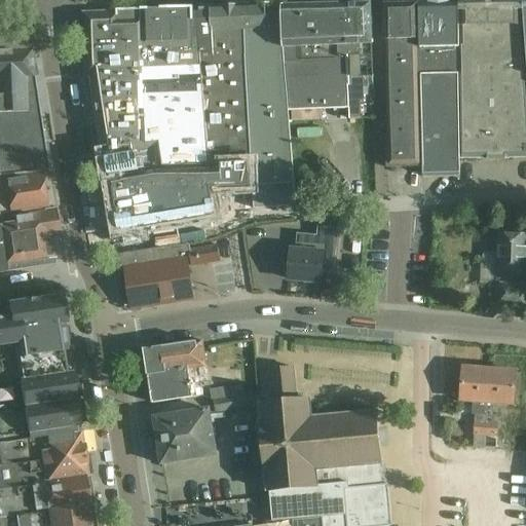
[(457,72),(458,0),(451,0),(418,1),(420,78),(457,77),(457,72)]
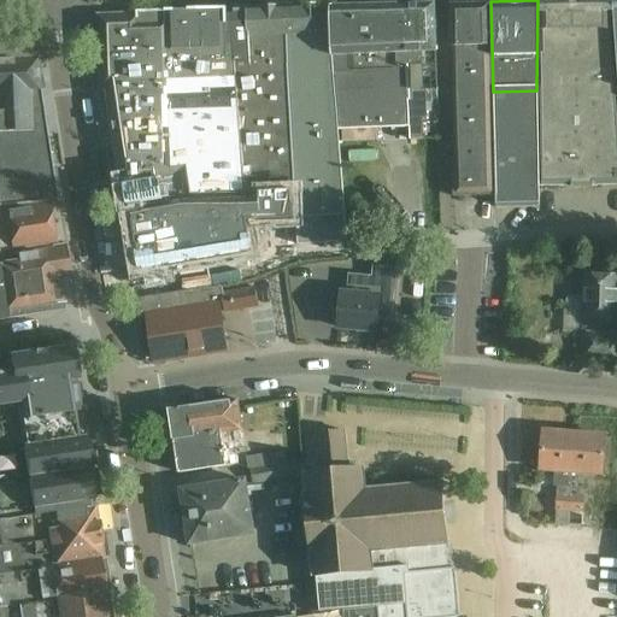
[(616,66),(612,0),(538,0),(536,84),(536,90),(536,97),(539,187),(616,184),(616,66)]
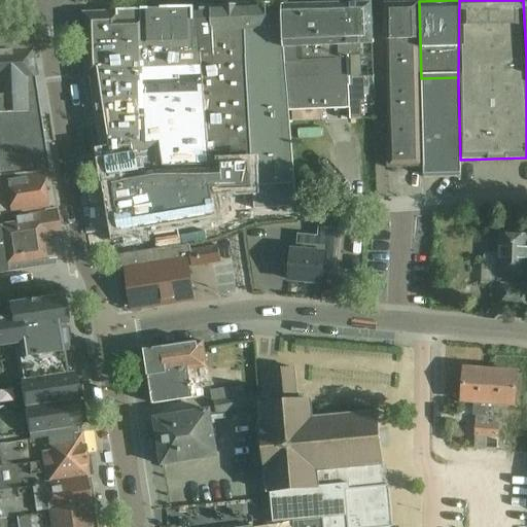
[(423,140),(421,78),(419,1),(384,2),(387,168),(423,167),(423,140)]
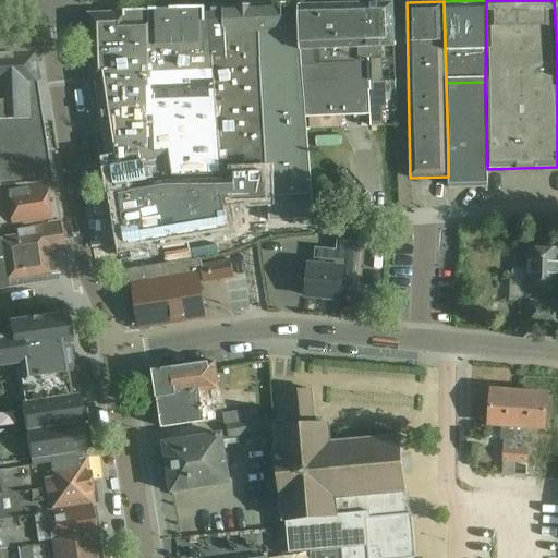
[(390,94),(389,80),(396,80),(392,2),(366,3),(370,113),(371,126),(383,126),(381,112),(386,112),(384,94),(390,94)]
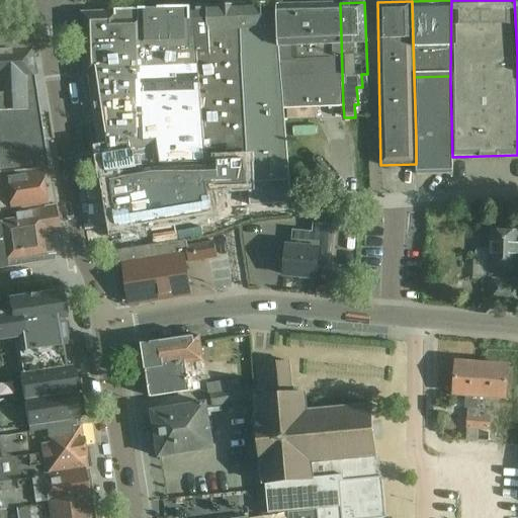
[(343,105),(340,3),(277,5),(285,108),(343,105)]
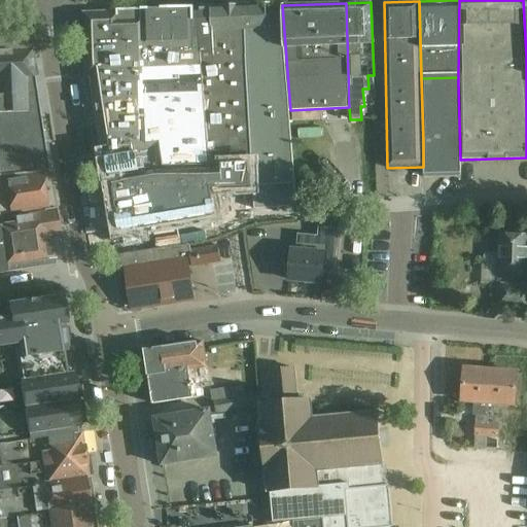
[(212,5),(199,5),(202,74),(246,71),(244,28),(250,28),(249,6),(249,4),(212,5)]
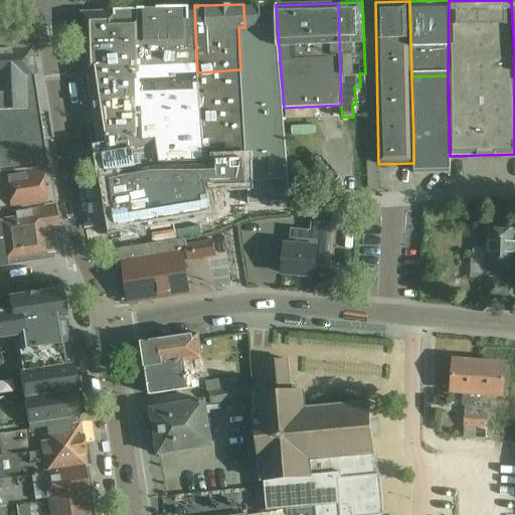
[(110,138),(102,139),(105,153),(108,172),(113,171),(114,179),(111,179),(119,233),(191,221),(184,181),(223,175),(222,167),(246,163),(240,69),(197,72),(194,5),(151,7),(115,9),(115,46),(116,54),(118,74),(121,105),(123,121),(108,121),(110,138)]
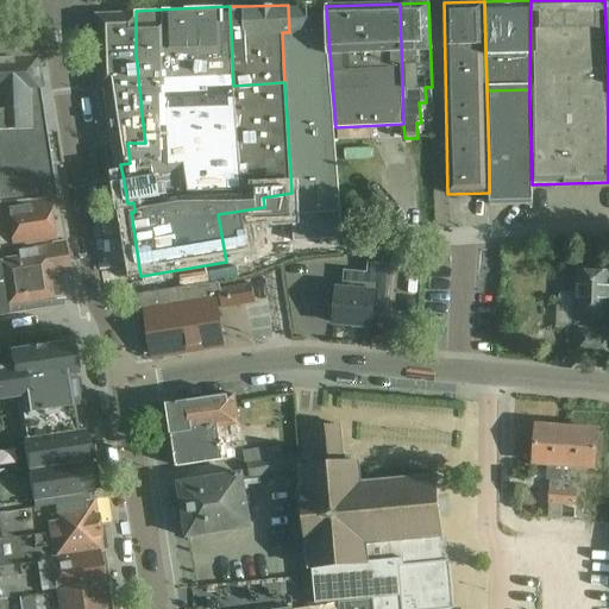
[(336,127),(326,6),(288,7),(289,32),(282,32),(284,82),(295,242),(344,239),(336,127)]
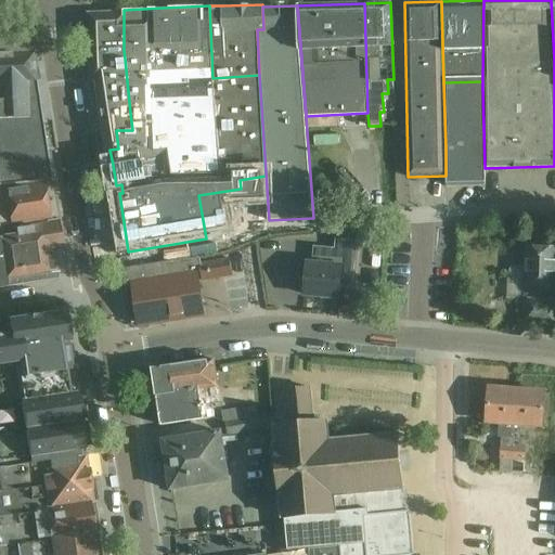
[(124,10),(88,12),(90,80),(99,80),(127,80),(125,59),(124,50),(124,10)]
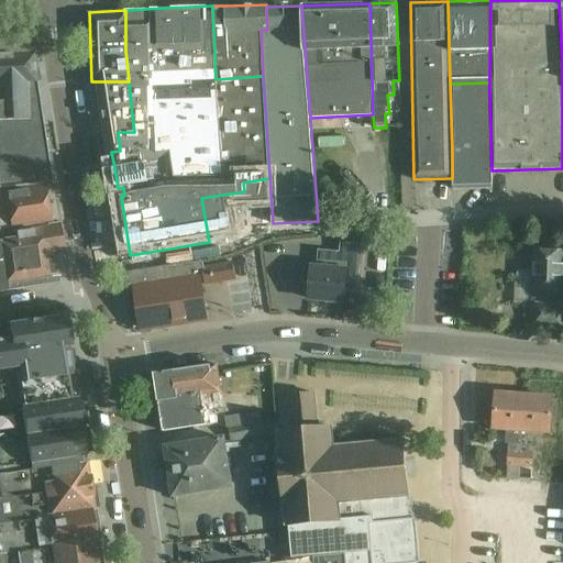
[(0,185),(43,183),(44,183),(34,109),(32,83),(34,83),(32,57),(29,52),(0,53),(0,185)]
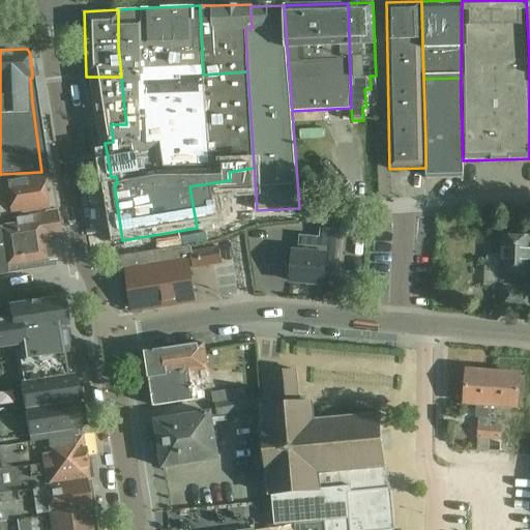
[(121,77),(94,77),(100,112),(102,124),(111,124),(126,124),(124,108),(121,77)]
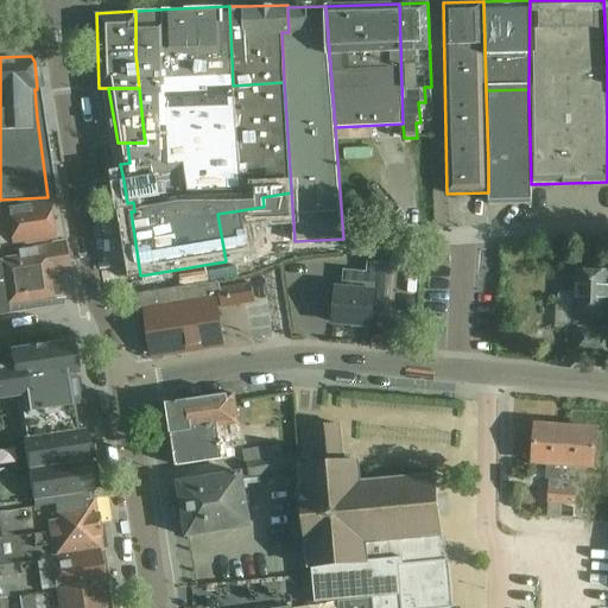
[(488,162),(488,192),(488,204),(531,203),(531,184),(529,95),(529,89),(486,90),(488,162)]
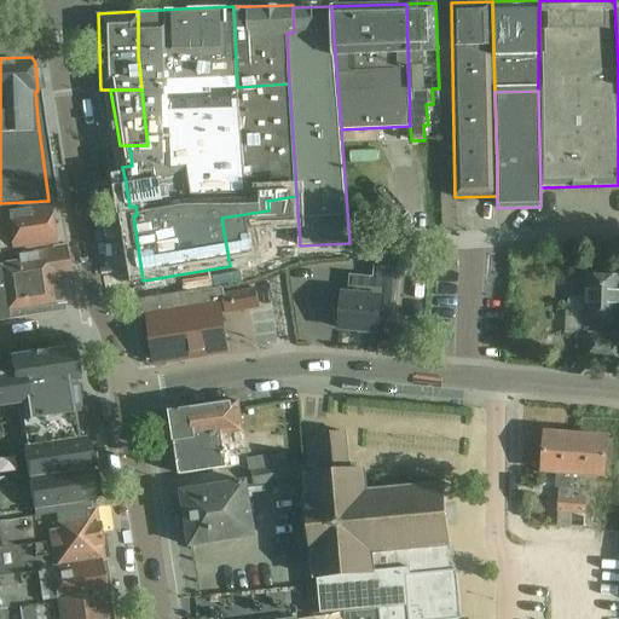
[(129,145),(120,145),(120,148),(122,167),(132,166),(129,145)]
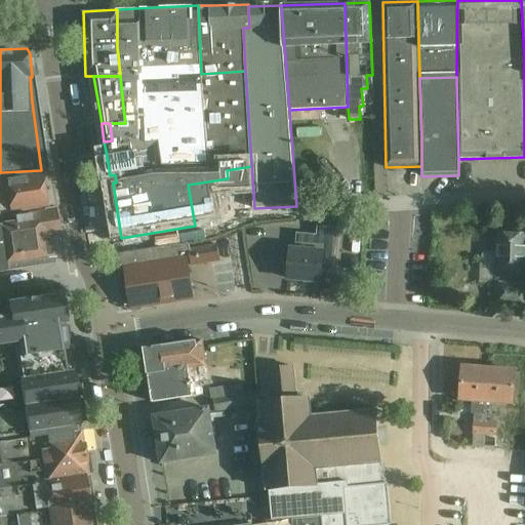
[(228,178),(188,185),(195,226),(196,226),(217,223),(212,196),(251,190),(249,182),(252,182),(251,166),(227,170),(228,178)]
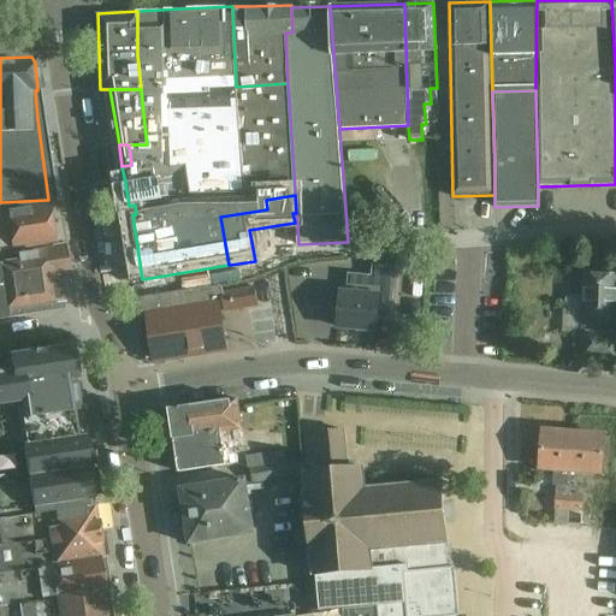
[(0,264),(17,262),(16,254),(54,249),(54,247),(47,200),(0,202),(0,264)]
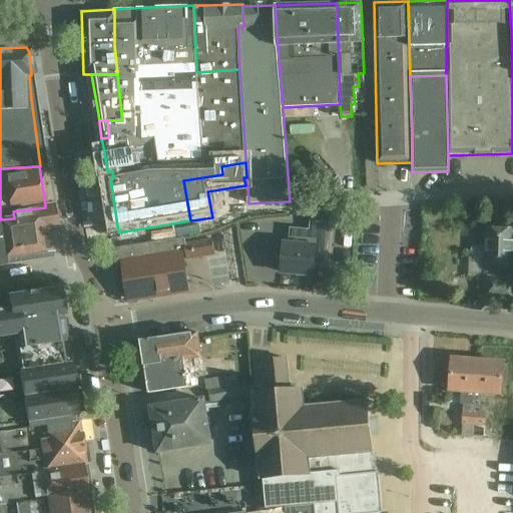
[(0,266),(53,258),(48,228),(54,227),(51,204),(45,205),(45,207),(13,211),(14,218),(0,219),(0,266)]
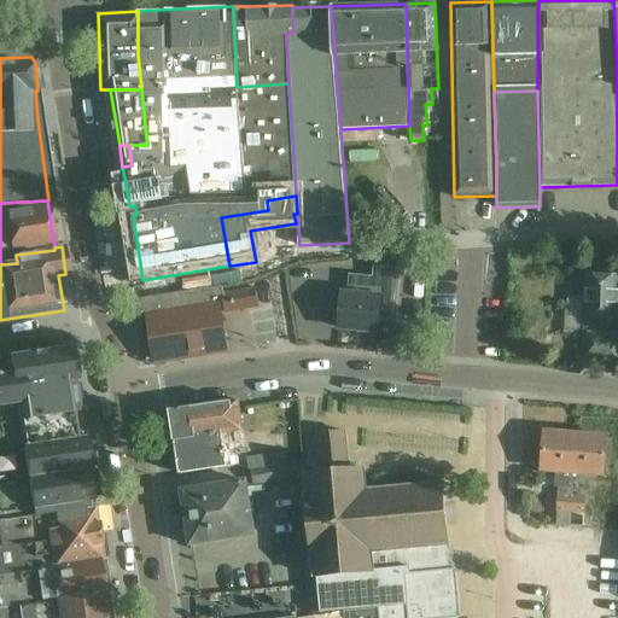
[(380,287),(395,289),(396,269),(373,267),(372,284),(362,283),(357,289),(356,295),(342,293),(342,295),(334,296),(333,312),(340,313),(339,328),(378,331),(380,296),(380,295),(380,287)]
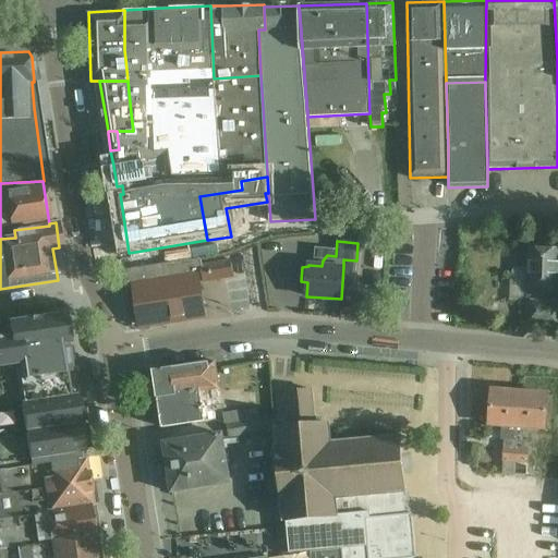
[(557,247),(525,246),(523,300),(548,301),(548,290),(557,290),(557,247)]
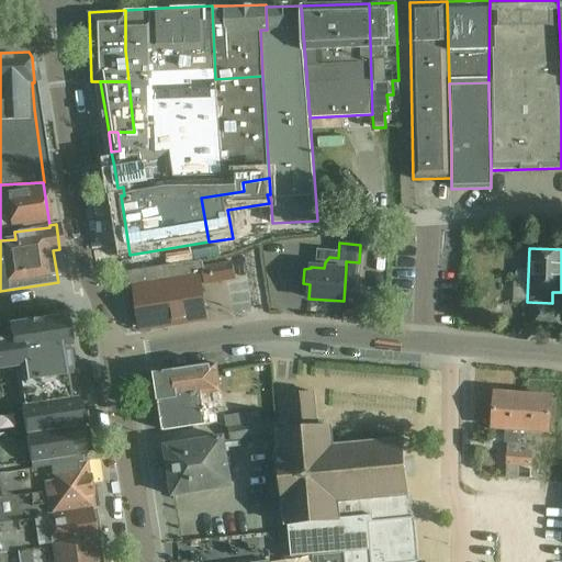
[(204,279),(202,268),(201,262),(180,265),(160,267),(132,272),(142,332),(206,322),(200,279),(204,279)]
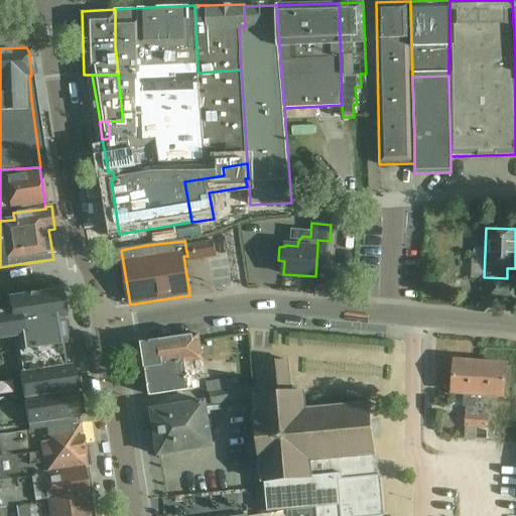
[(185,246),(187,256),(188,262),(216,257),(214,241),(185,246)]
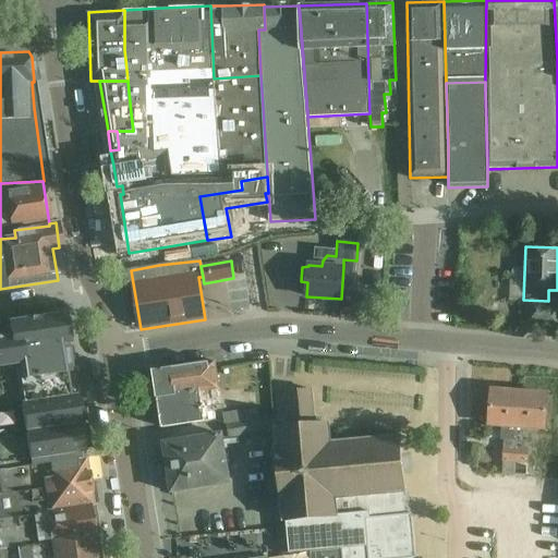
[(518,288),(520,271),(505,269),(504,287),(518,288)]
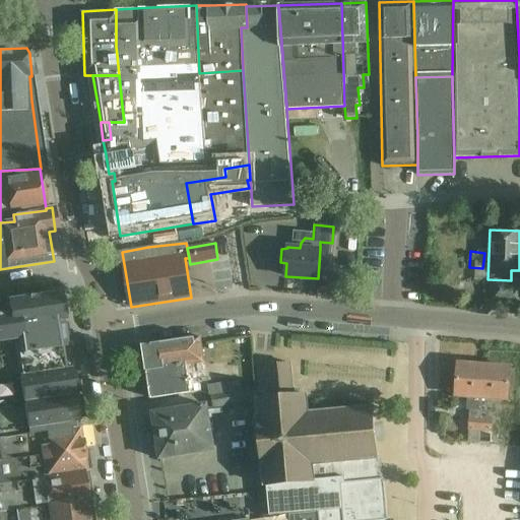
[(519,280),(511,280),(488,279),(485,279),(484,309),(519,310),(519,280)]
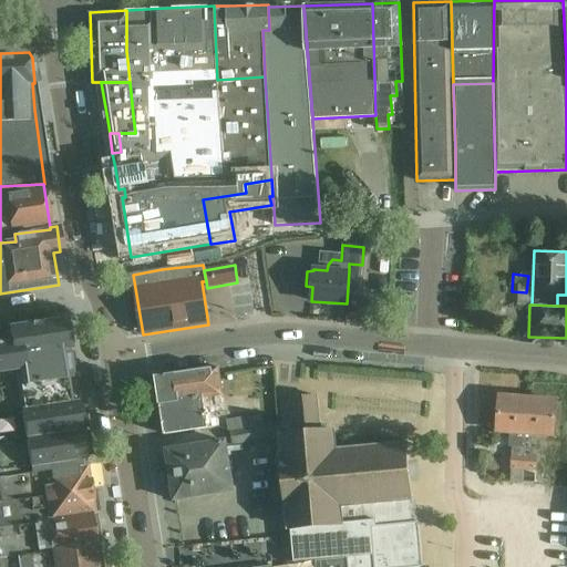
[(0,328),(0,387),(72,378),(73,378),(69,350),(70,349),(65,319),(0,328)]
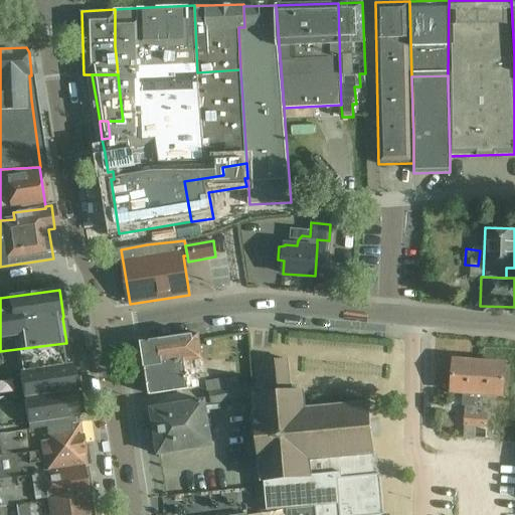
[(229,333),(238,333),(239,310),(230,310),(229,333)]
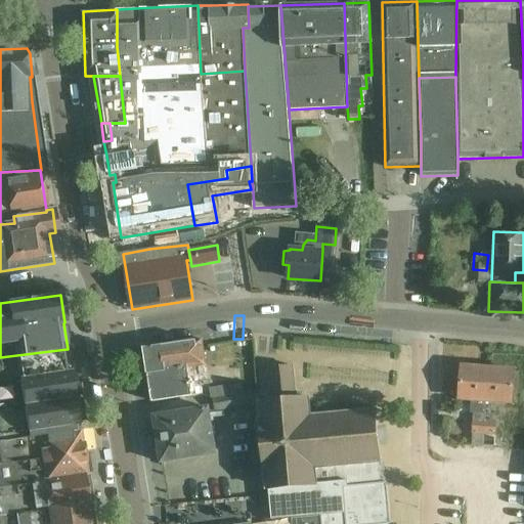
[(203,341),(203,338),(144,347),(147,374),(198,365),(221,362),(218,339),(203,341)]
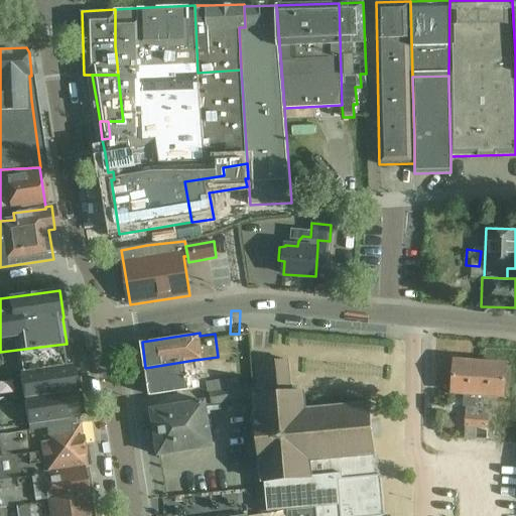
[(0,375),(69,366),(66,344),(0,352),(0,375)]
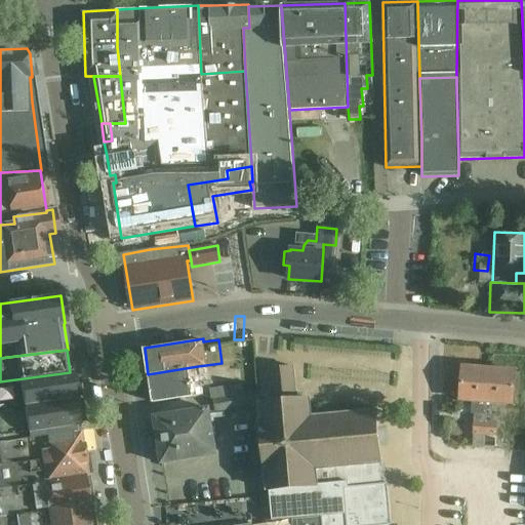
[(198,366),(148,374),(152,401),(202,394),(198,366)]
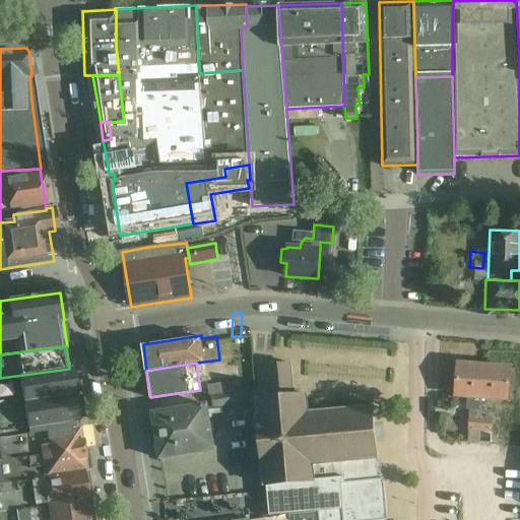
[(261,515),(289,512),(319,510),(320,519),(381,519),(386,519),(388,519),(384,477),(378,478),(376,457),(377,457),(373,406),(358,407),(358,406),(354,406),(354,407),(342,409),(342,407),(338,407),(338,409),(327,410),(326,408),(324,409),(324,411),(311,412),(311,409),(308,409),(306,394),(301,394),(300,388),(294,388),(291,363),(267,365),(269,391),(264,392),(264,397),(258,398),(259,412),(257,413),(257,418),(259,418),(263,462),(261,462),(261,466),(263,466),(265,484),(267,483),(268,489),(259,490),(261,515)]
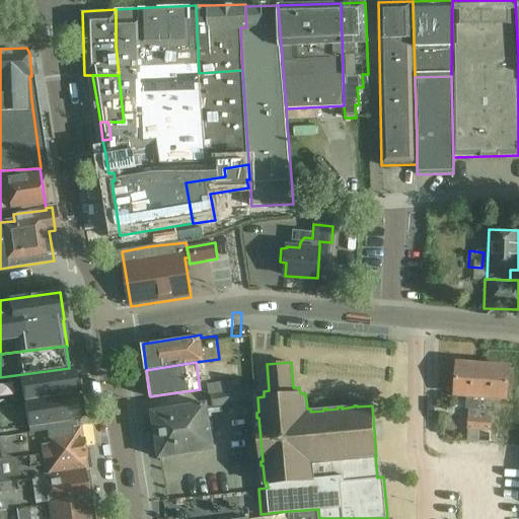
[(480,416),(482,395),(483,365),(457,363),(455,393),(468,394),(467,408),(469,409),(467,440),(478,441),(480,416)]
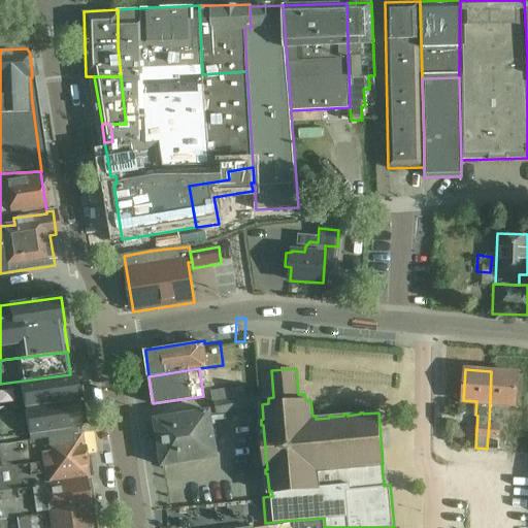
[(519,373),(491,371),(490,402),(516,404),(519,373)]
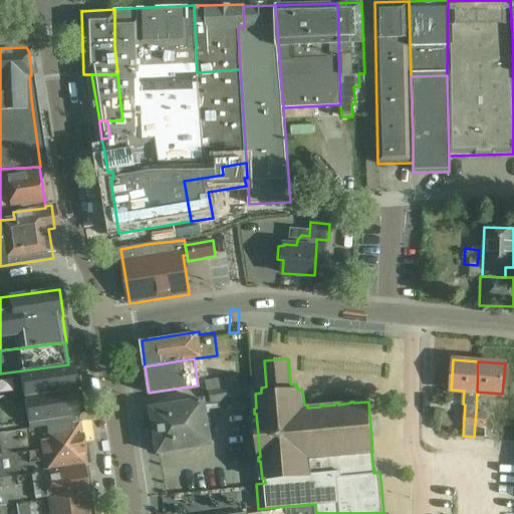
[(0,373),(0,433),(76,423),(75,418),(77,417),(70,363),(68,364),(0,373)]
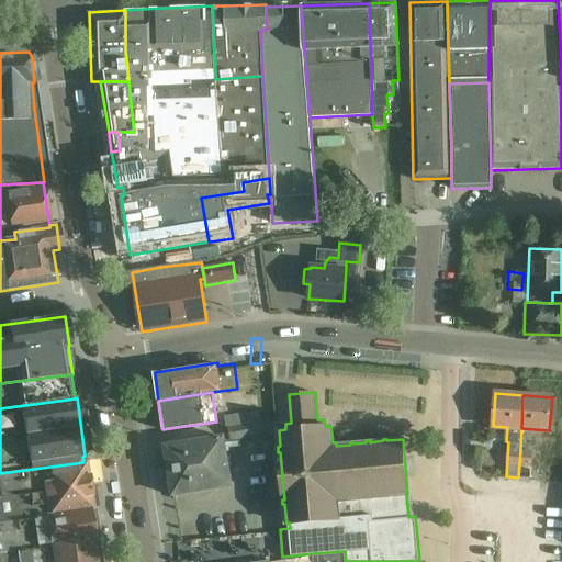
[(268,419),(228,427),(231,440),(270,434),(268,419)]
